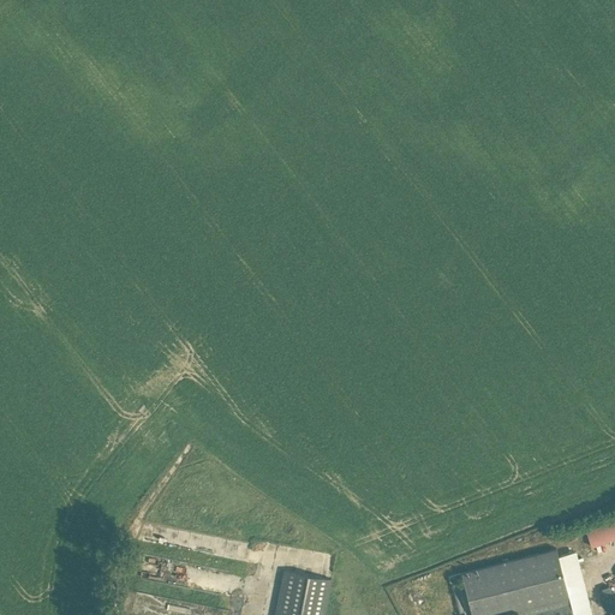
[(590,544),(614,536),(614,514),(584,525),(590,544)]
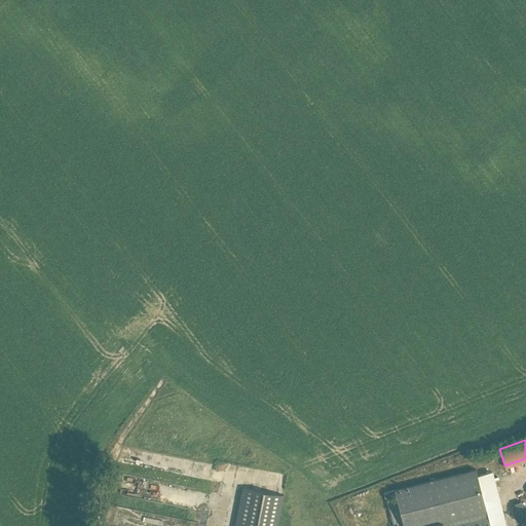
[(490,525),(476,468),(395,489),(404,525),(419,525),(442,521),(443,525),(490,525)]
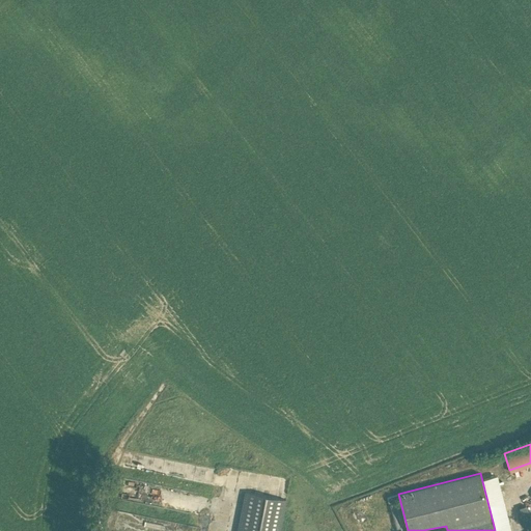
[(245,491),(236,530),(279,530),(286,499),(245,491)]
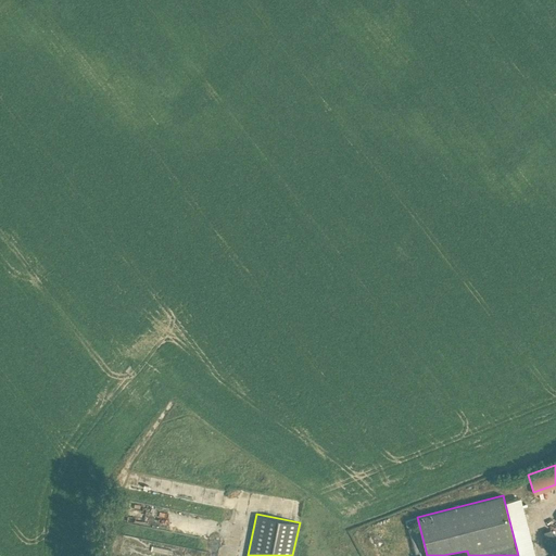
[(425,550),(424,546),(418,526),(408,528),(415,553),(425,550)]
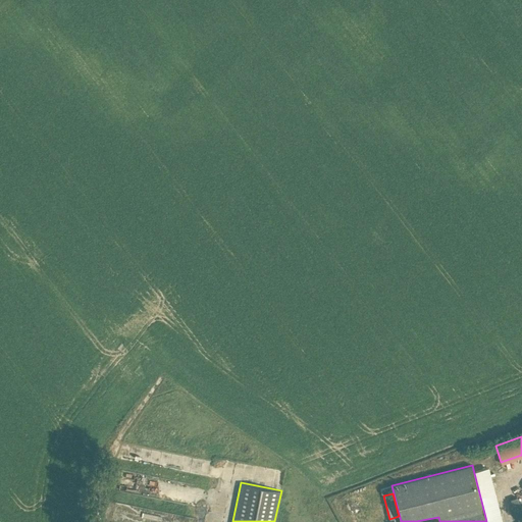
[(511,500),(519,521),(521,519),(521,509),(517,497),(511,500)]
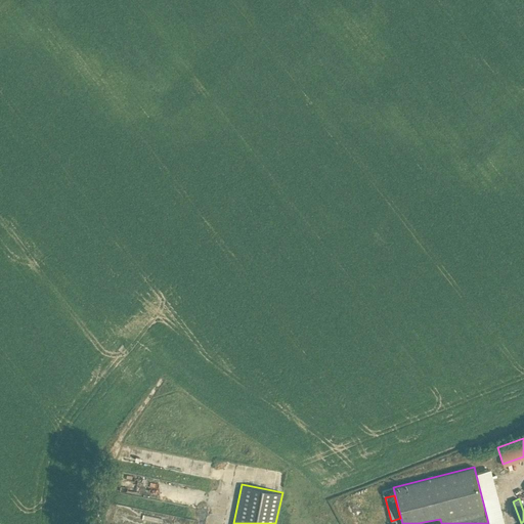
All buildings are outlined.
